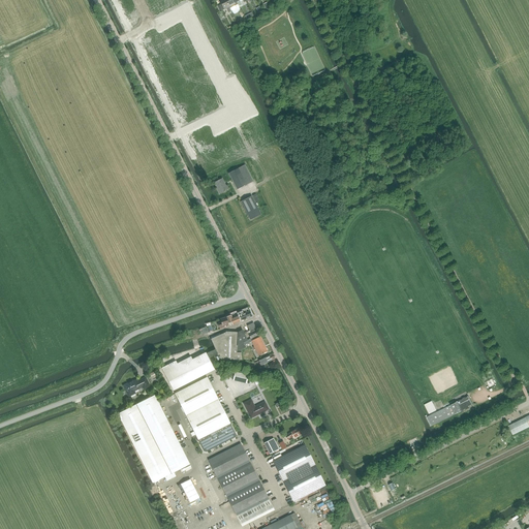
[(218,6),(220,11),(226,8),(228,12),(231,11),(224,0),(221,0),(222,0),(219,2),(221,4),(218,6)]
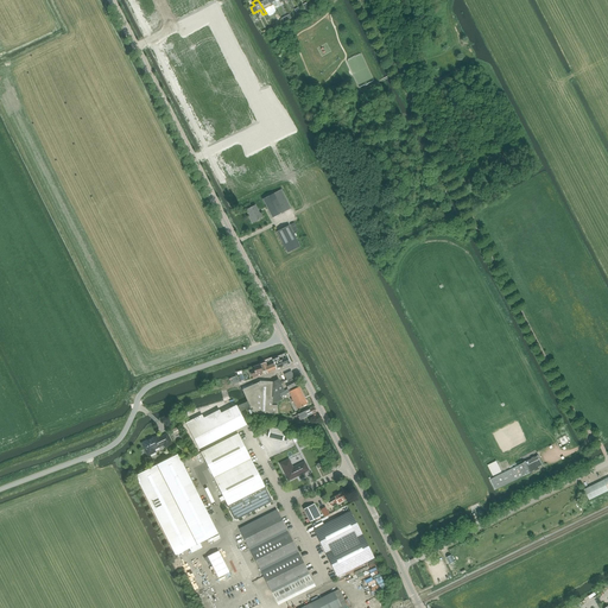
[(258,0),(266,13),(274,8),(272,2),(270,0),(258,0)]
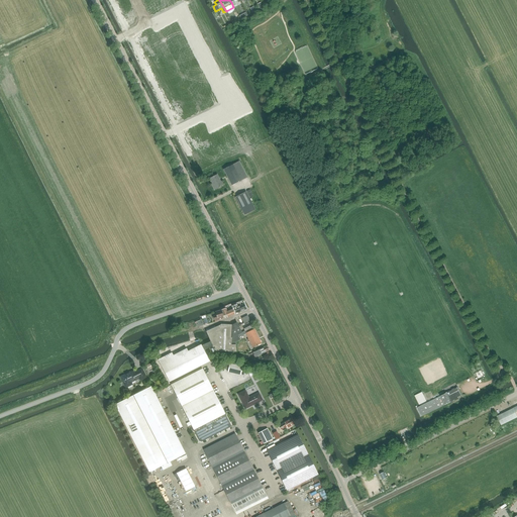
[(233,165),(223,170),(231,186),(241,181),(233,165)]
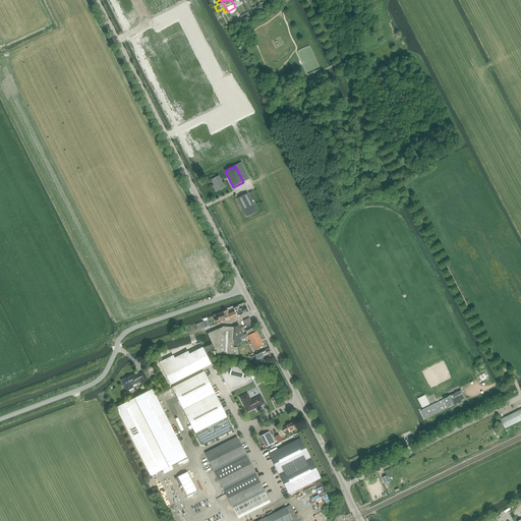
[(211,179),(215,186),(214,186),(216,190),(225,185),(223,182),(222,182),(219,175),(211,179)]
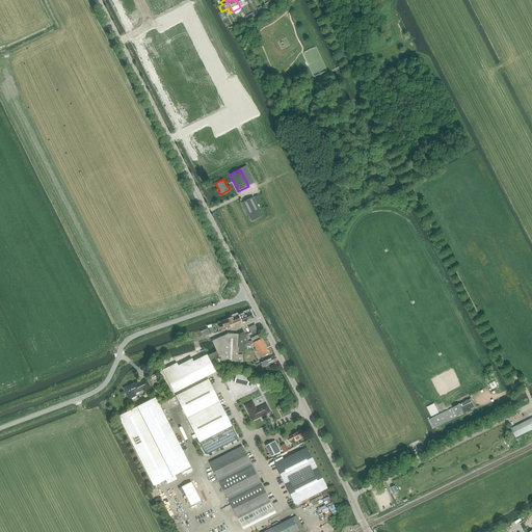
[(242,204),(251,222),(263,216),(254,197),(242,204)]
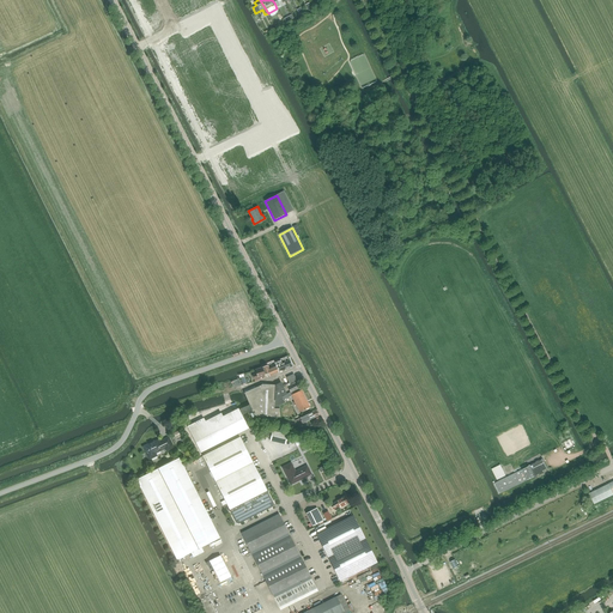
[(280,371),(292,366),(289,360),(281,364),(280,360),(274,363),(275,366),(277,365),(280,371)]
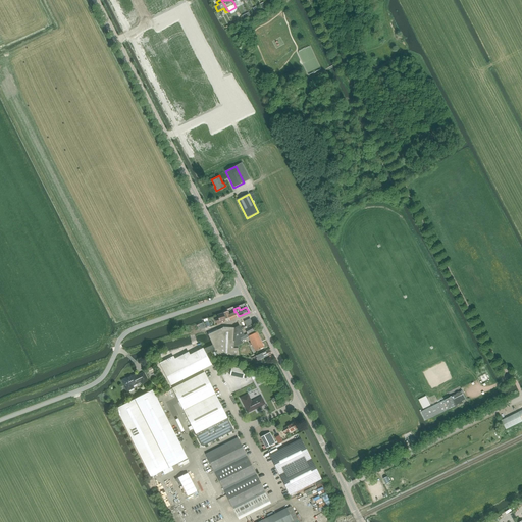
[(229,320),(238,317),(235,312),(229,314),(228,311),(227,312),(227,311),(223,313),(226,319),(228,318),(229,320)]
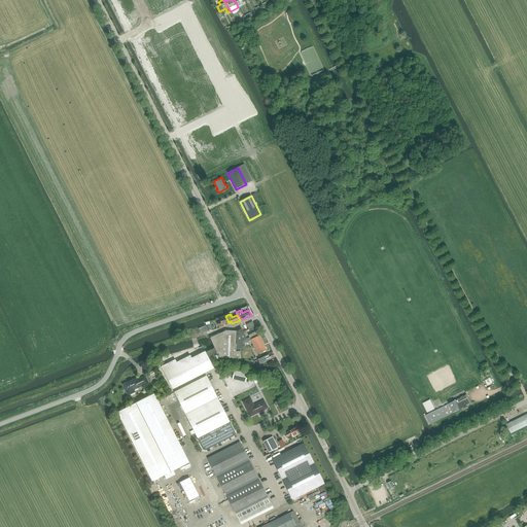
[(225,316),(219,318),(220,321),(217,322),(216,323),(217,326),(218,326),(219,327),(226,325),(226,323),(227,322),(225,316)]
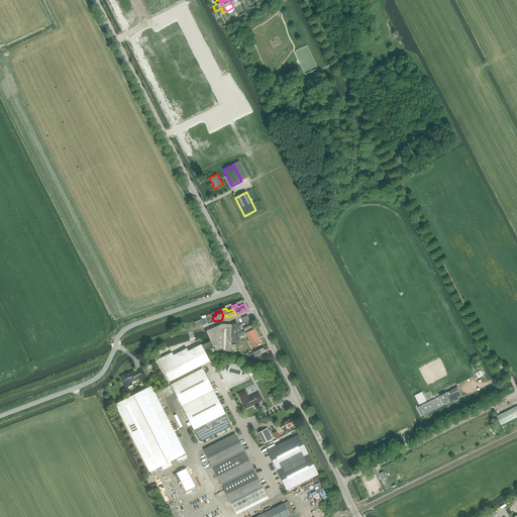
[(241,318),(243,323),(244,324),(250,321),(247,316),(241,318)]
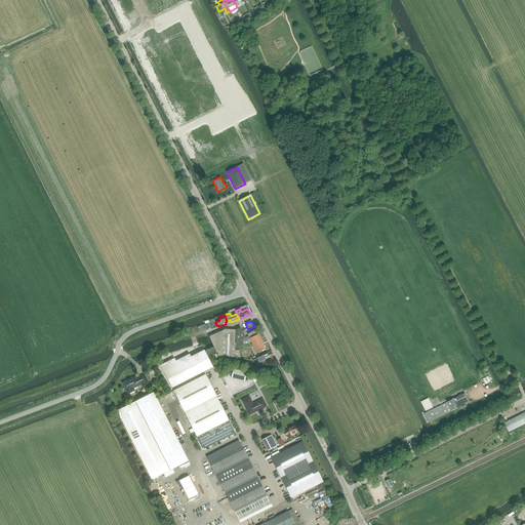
[(243,331),(244,335),(247,333),(248,336),(250,335),(257,332),(254,326),(248,329),(247,328),(244,330),(245,330),(243,331)]
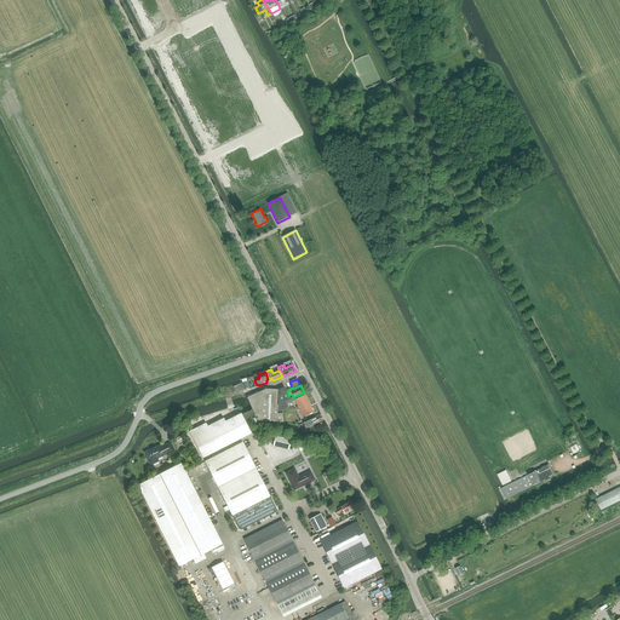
[(252,411),(256,415),(258,423),(264,423),(263,422),(283,423),(282,413),(277,413),(280,403),(290,399),(288,396),(287,391),(285,388),(279,390),(265,390),(247,399),(252,411)]
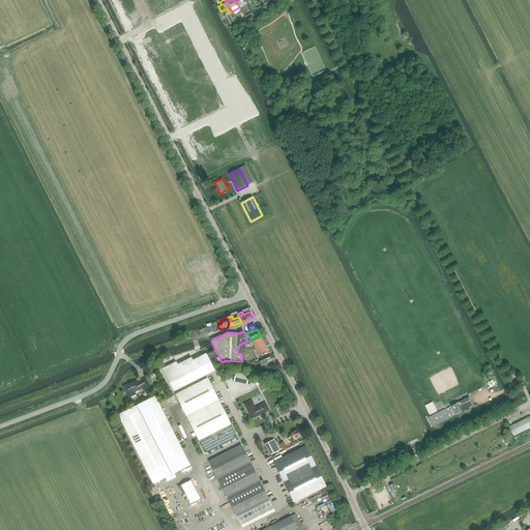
[(261,337),(254,342),(252,342),(253,343),(259,356),(267,352),(261,337)]
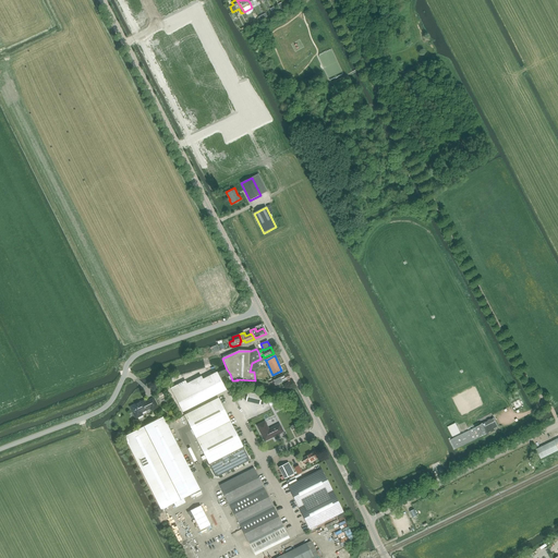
[(254,370),(259,367),(258,364),(266,361),(265,360),(267,360),(266,356),(264,358),(261,359),(252,363),(250,372),(254,372),(254,370)]
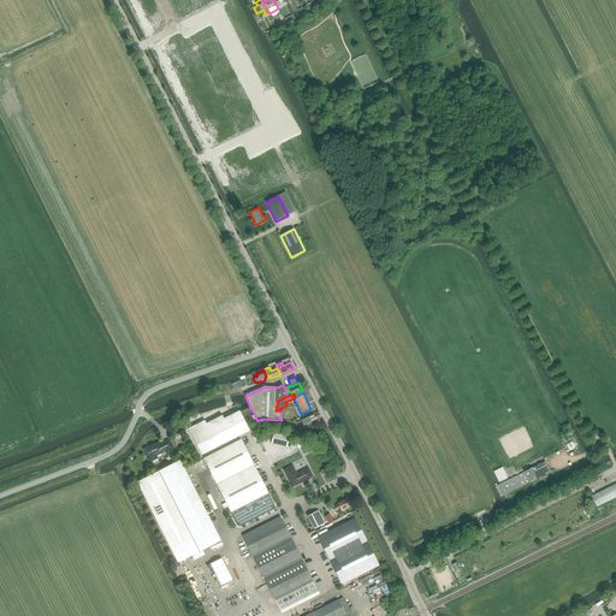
[(254,413),(250,408),(248,409),(244,410),(240,412),(224,419),(221,415),(206,424),(205,421),(188,428),(201,455),(249,431),(243,418),(248,415),(250,414),(254,413)]
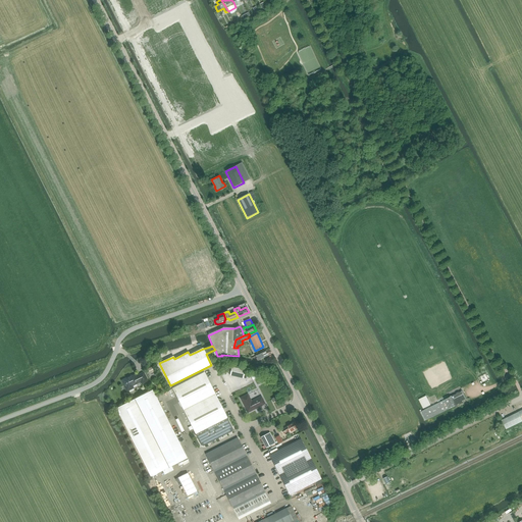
[(255,361),(257,364),(262,363),(261,359),(271,355),(269,350),(255,356),(257,360),(255,361)]
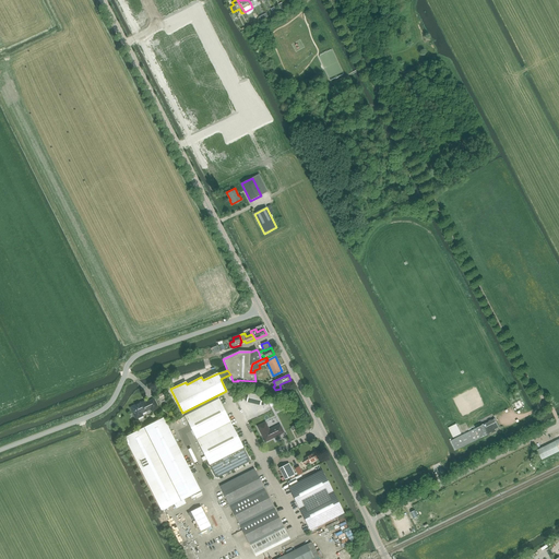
[(244,399),(247,400),(246,402),(261,406),(263,396),(248,393),(242,392),(241,395),(244,399)]
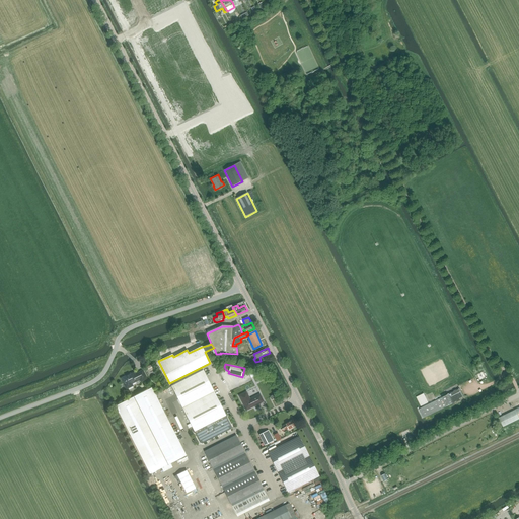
[(134,373),(126,376),(125,376),(121,378),(127,389),(133,386),(132,384),(140,380),(141,382),(147,379),(143,370),(135,374),(134,373)]
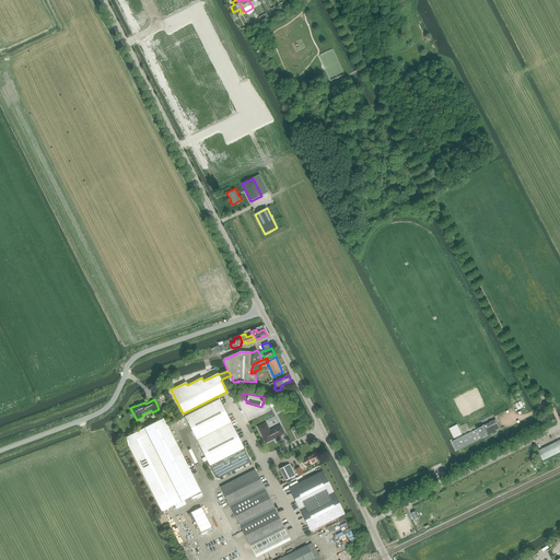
[(219,399),(185,417),(197,441),(198,444),(217,479),(249,463),(249,461),(219,399)]
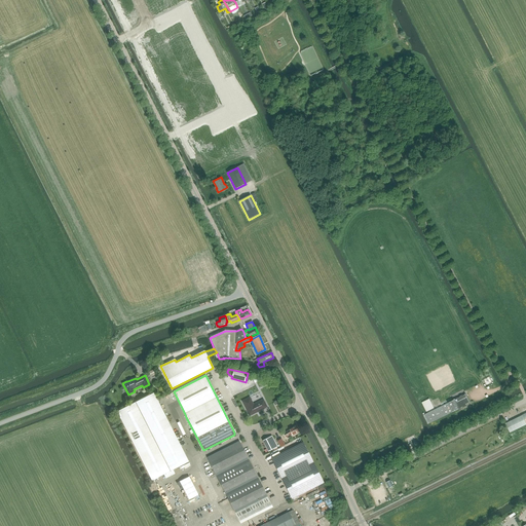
[(261,381),(263,386),(270,383),(268,377),(261,381)]
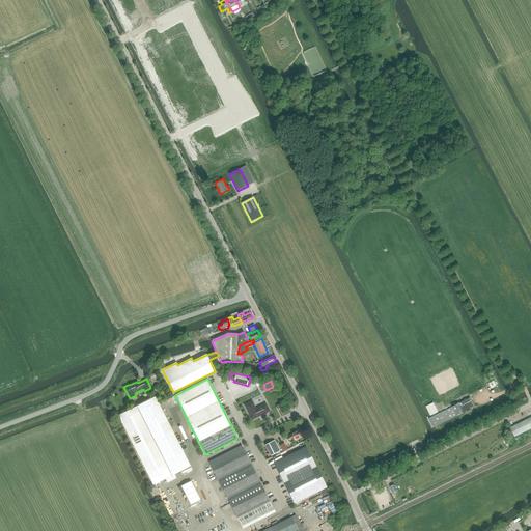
[(156,397),(133,409),(118,416),(154,484),(191,466),(156,397)]
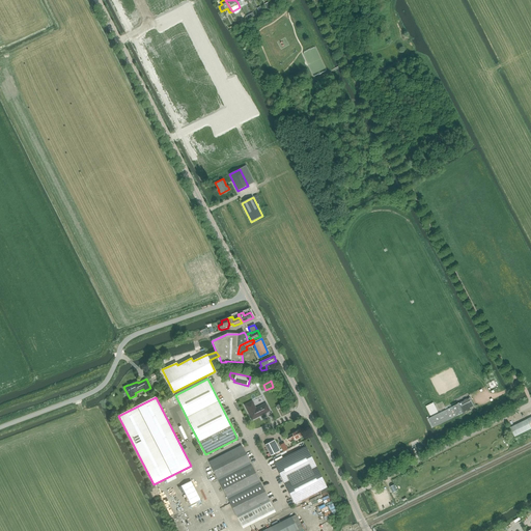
[(470,398),(458,403),(463,413),(467,411),(468,412),(471,410),(470,408),(474,406),(470,398)]
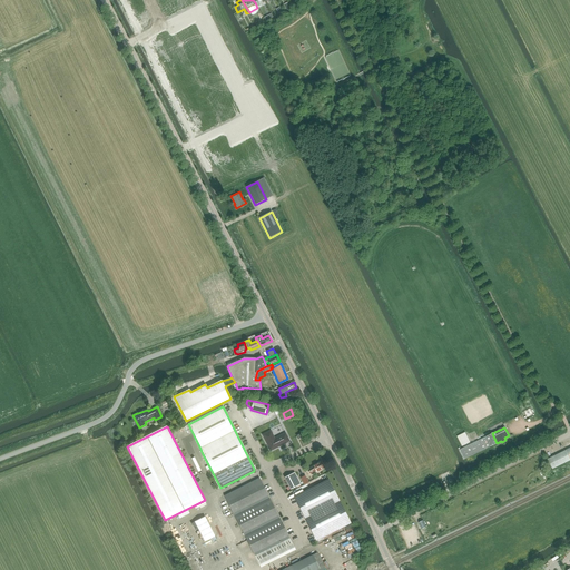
[(274,439),(271,431),(263,435),(271,450),(278,445),(279,446),(290,441),(285,433),(274,439)]
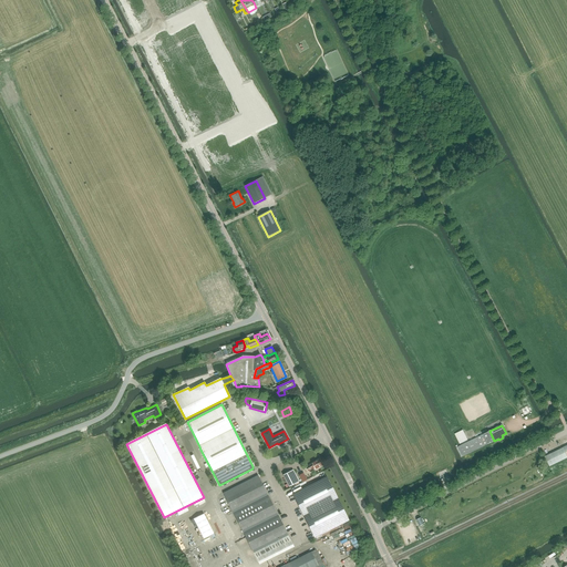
[(463,431),(455,434),(460,444),(467,441),(463,431)]
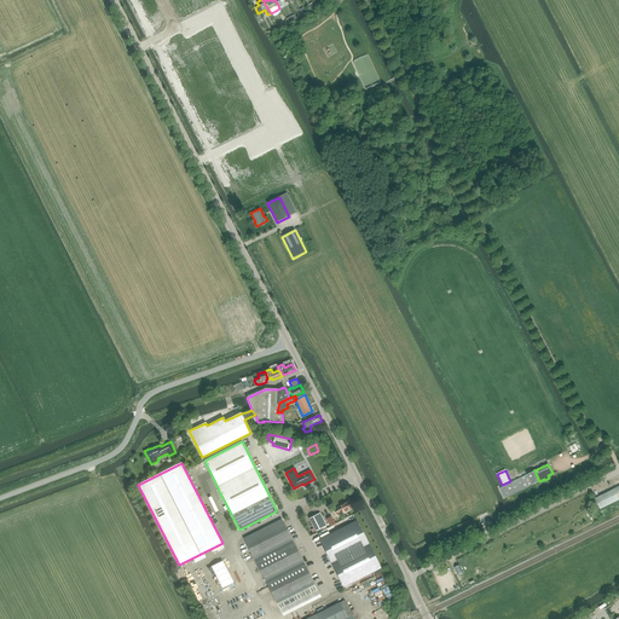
[(528,474),(532,484),(532,485),(539,481),(534,470),(528,474)]
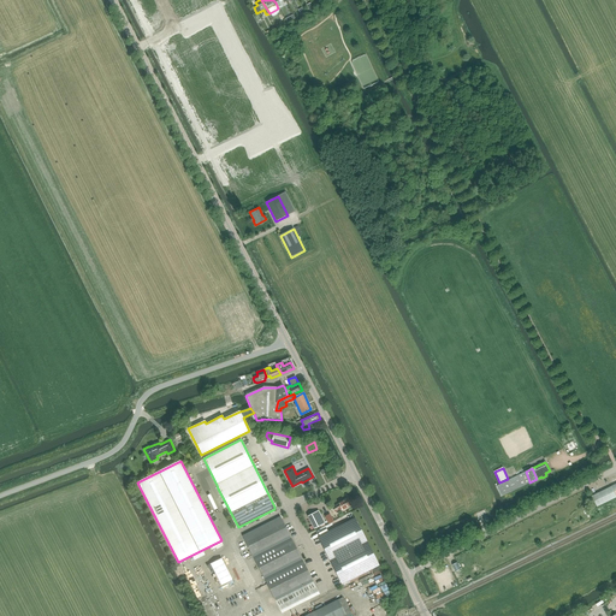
[(529,481),(526,472),(496,486),(502,497),(529,481)]
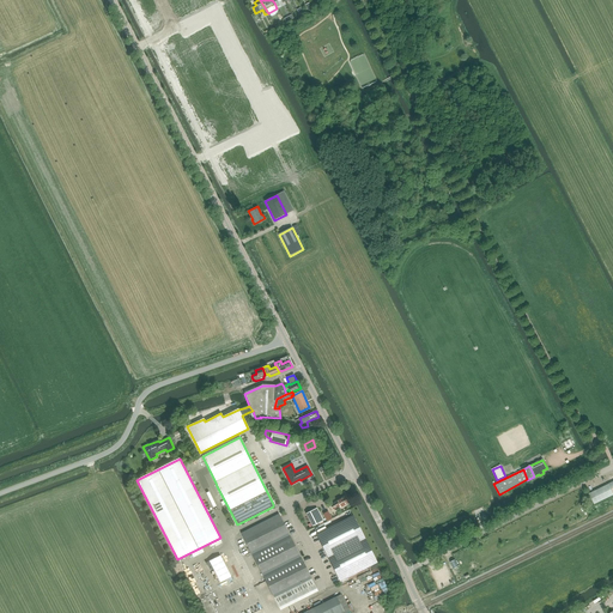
[(612,493),(610,485),(608,485),(589,495),(594,504),(612,495),(612,493)]
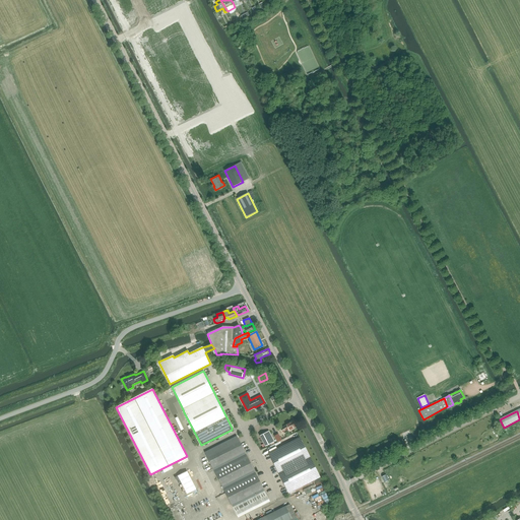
[(285,426),(280,429),(282,433),(288,429),(288,431),(296,427),(293,420),(285,425),(285,426)]
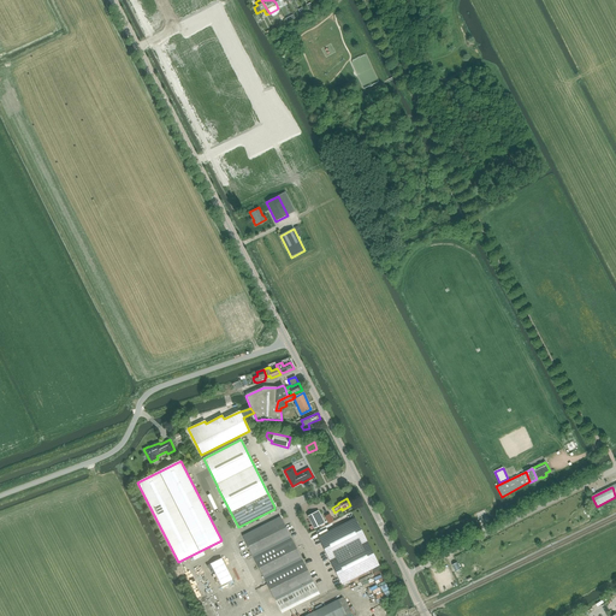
[(308,516),(314,528),(325,523),(319,510),(308,516)]
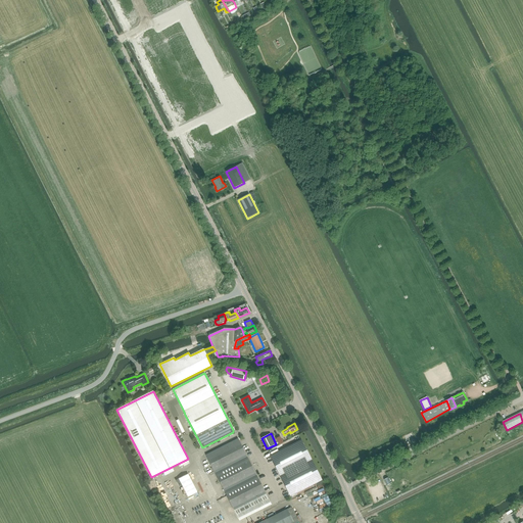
[(205,455),(233,510),(266,493),(237,439),(205,455)]
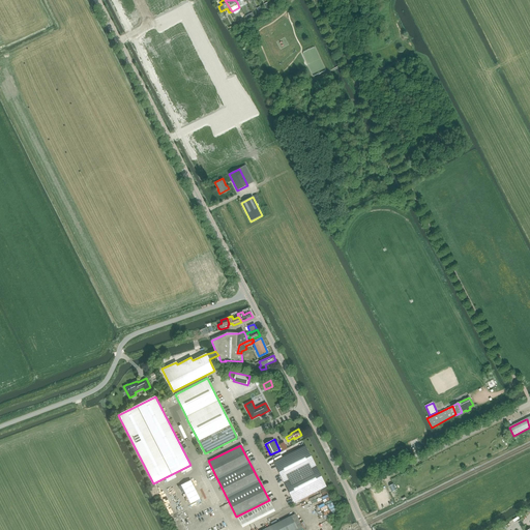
[(325,487),(307,450),(305,446),(273,462),(294,502),(325,487)]
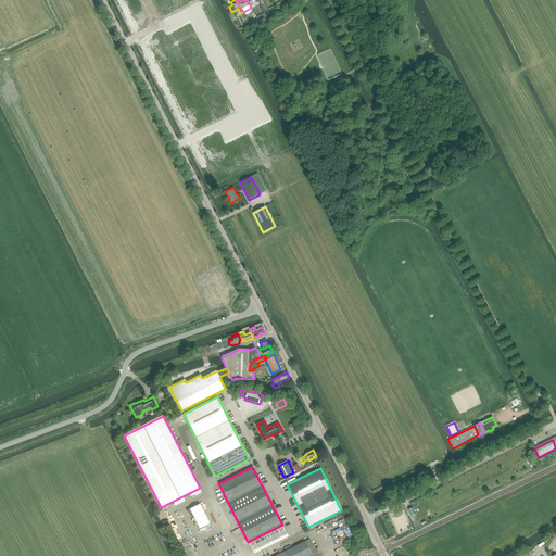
[(189,520),(192,519),(188,509),(172,517),(178,533),(192,527),(189,520)]
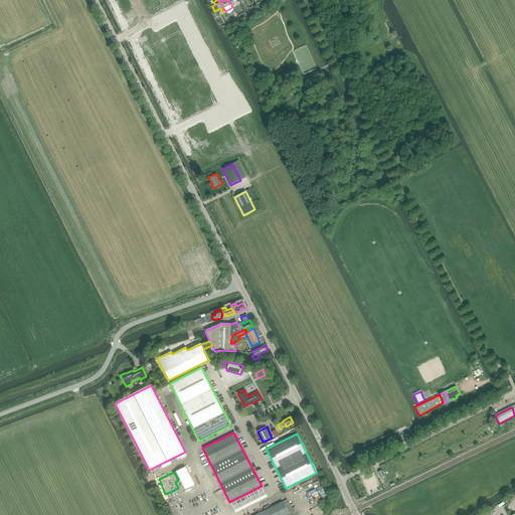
[(255,514),(285,514),(286,514),(285,514),(292,514),(294,514),(286,500),(255,514)]
